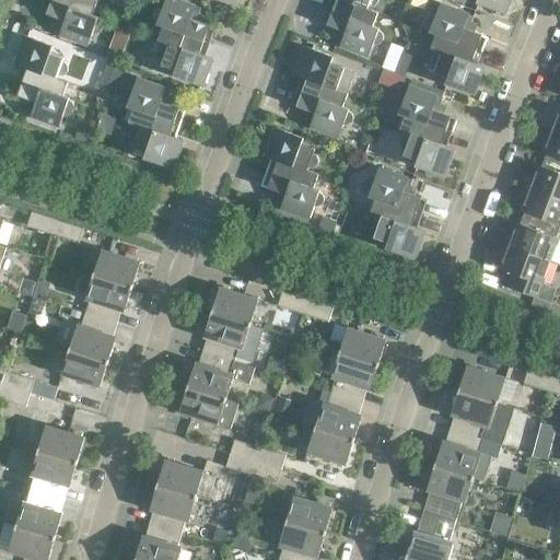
[(73,0),(71,8),(50,0),(44,0),(41,12),(59,20),(55,33),(88,45),(93,33),(96,33),(101,32),(103,28),(103,24),(101,21),(98,19),(98,16),(93,14),(97,1),(94,0),(73,0)]
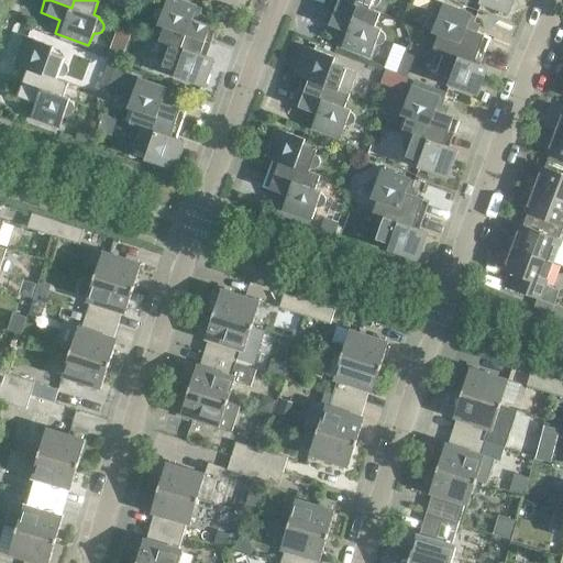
[(158,41),(169,45),(170,44),(180,47),(186,34),(211,43),(217,29),(197,22),(201,8),(179,0),(166,0),(164,9),(159,8),(156,10),(154,13),(154,17),(155,20),(158,23),(157,24),(164,26),(158,41)]
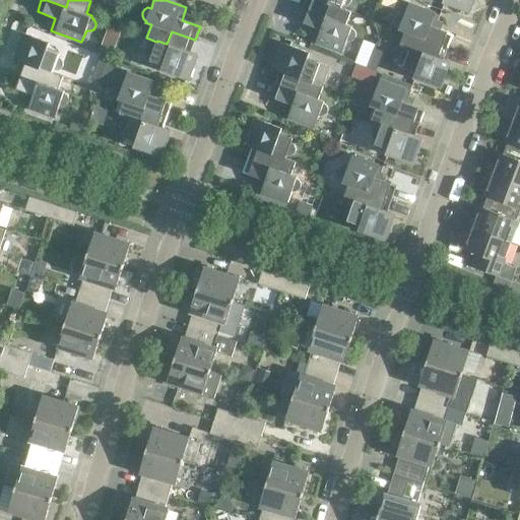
[(306,0),(303,8),(326,17),(331,4),(340,8),(341,8),(342,6),(345,6),(348,4),(351,2),(350,0),(306,0)]
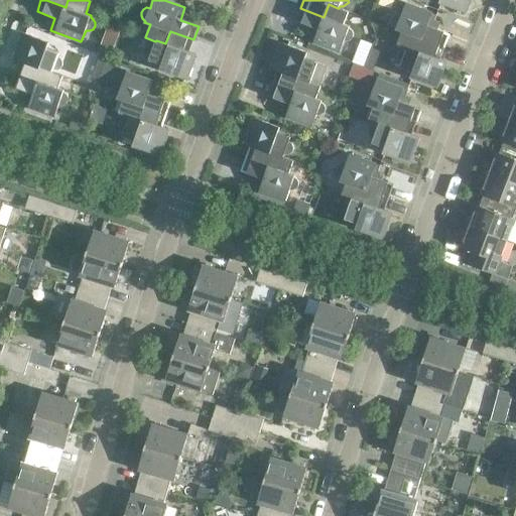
[(439,0),(438,3),(465,13),(470,0),(439,0)]
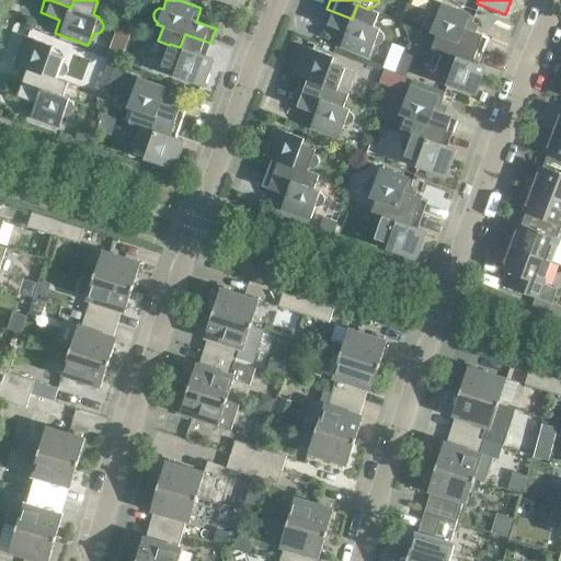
[(431,48),(443,53),(443,52),(453,56),(458,42),(483,52),(489,37),(469,30),(474,16),(441,3),(436,16),(432,15),(428,18),(426,21),(426,24),(427,27),(431,31),(431,32),(436,35),(431,48)]
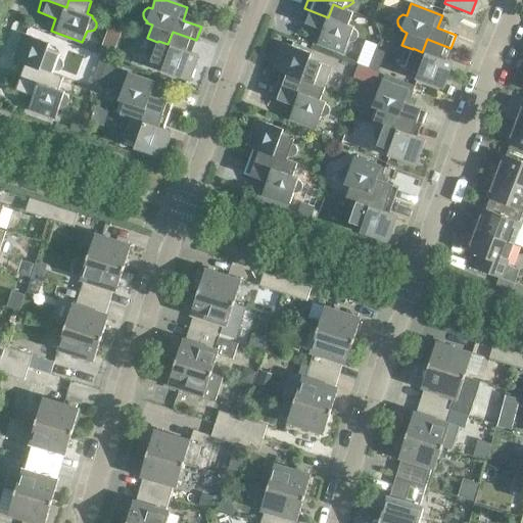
[(328,17),(304,8),(299,21),(318,29),(313,41),(344,53),(348,42),(352,42),(355,41),(358,38),(358,34),(357,31),(353,29),(354,27),(348,25),(353,12),(343,8),(342,8),(333,4),(328,17)]
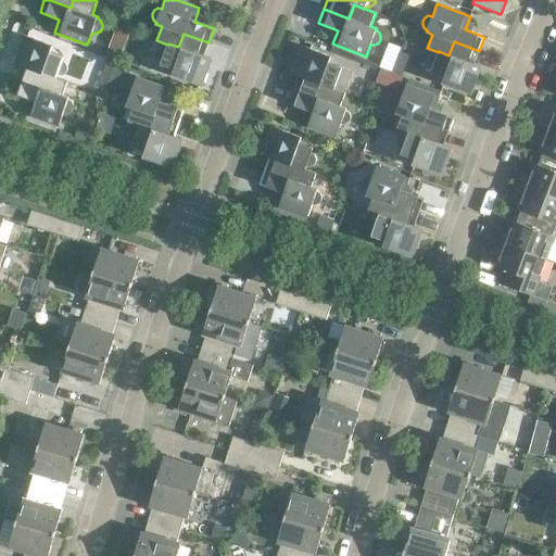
[(168,43),(167,45),(167,47),(163,46),(160,48),(158,51),(158,54),(159,59),(162,61),(161,65),(174,70),(172,76),(200,86),(211,58),(204,55),(209,42),(184,34),(178,47),(168,43)]
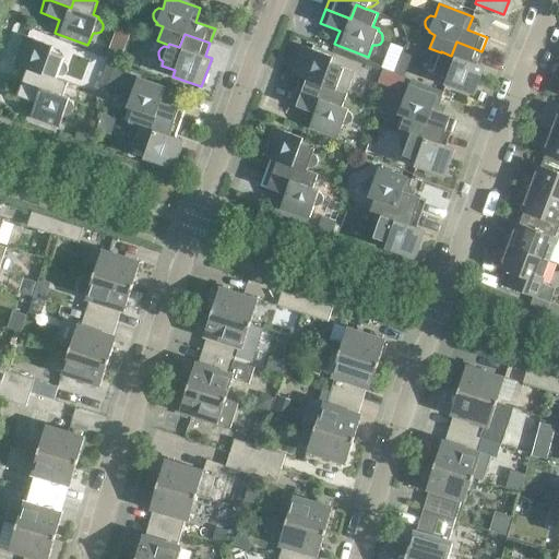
[(21,67),(16,80),(42,88),(46,74),(57,79),(57,78),(58,75),(62,75),(66,74),(68,71),(68,67),(67,63),(62,61),(64,57),(51,52),(54,46),(24,36),(14,64),(21,67)]
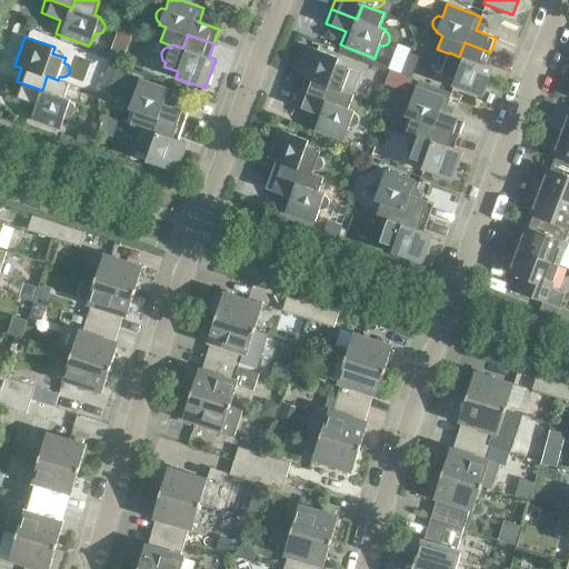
[(113,41),(108,57),(121,62),(127,46),(113,41)]
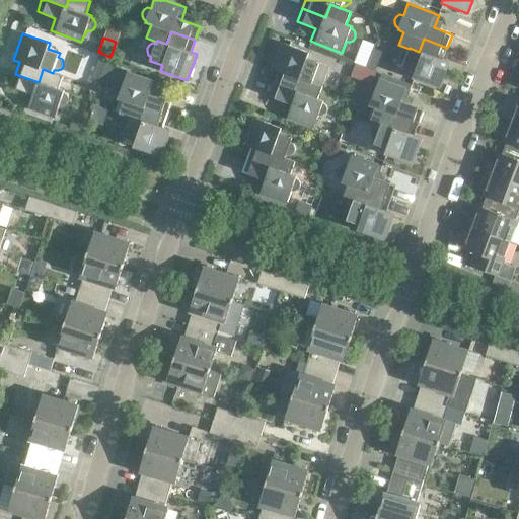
[(410,48),(410,49),(409,51),(404,51),(401,52),(399,55),(399,58),(400,62),(403,64),(401,68),(415,73),(413,78),(439,88),(449,62),(443,60),(447,48),(424,39),(419,52),(410,48)]
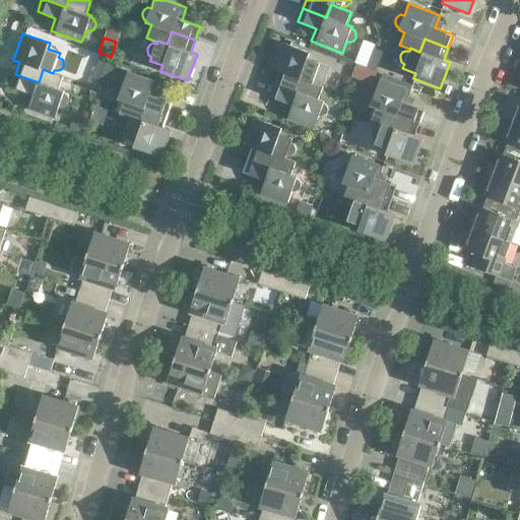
[(279,71),(274,83),(298,92),(303,79),(313,83),(313,82),(314,80),(317,81),(321,79),(323,76),(323,73),(322,69),(319,67),(320,63),(308,59),(310,53),(283,43),(273,69),(279,71)]
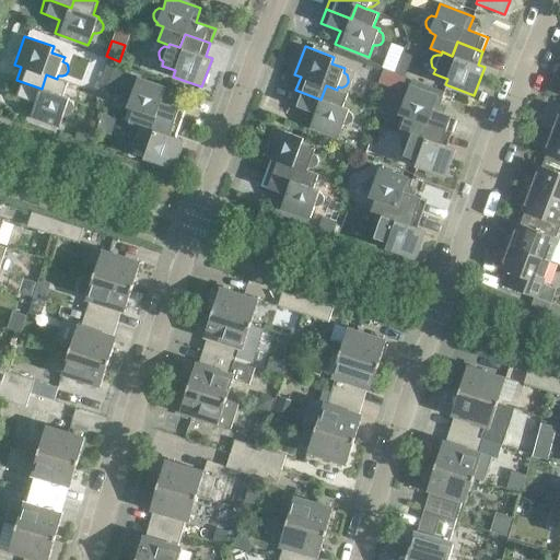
[(108,60),(103,74),(120,81),(126,67),(108,60)]
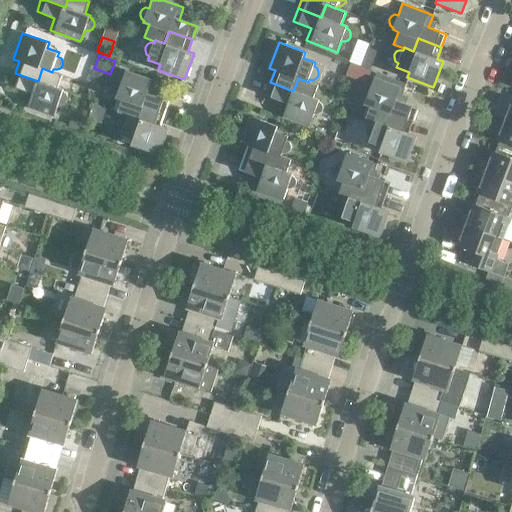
[(364,61),(362,67),(370,70),(373,64),(364,61)]
